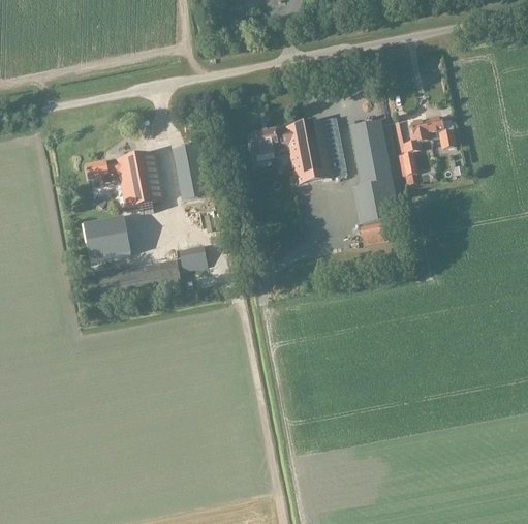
[(296,182),(346,173),(335,115),(284,125),(285,127),(275,129),(274,127),(253,131),(254,137),(250,139),(253,153),(278,148),(277,143),(287,141),(296,182)]
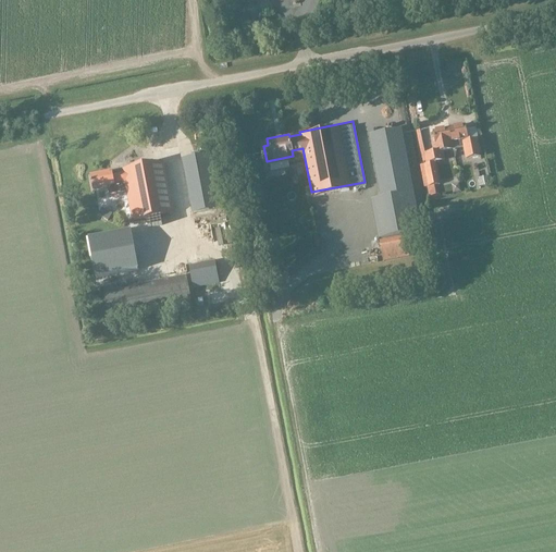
[(447,124),(452,145),(462,143),(465,155),(480,151),(477,135),(467,136),(464,121),(447,124)]
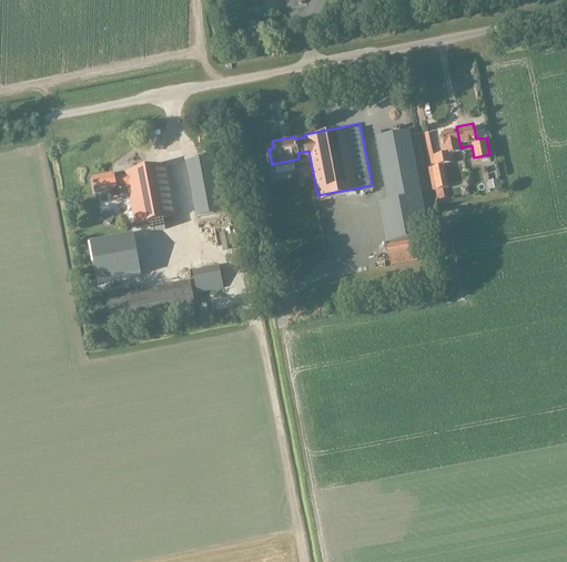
[(449,150),(461,147),(456,126),(439,130),(443,143),(441,143),(443,160),(452,157),(449,150)]
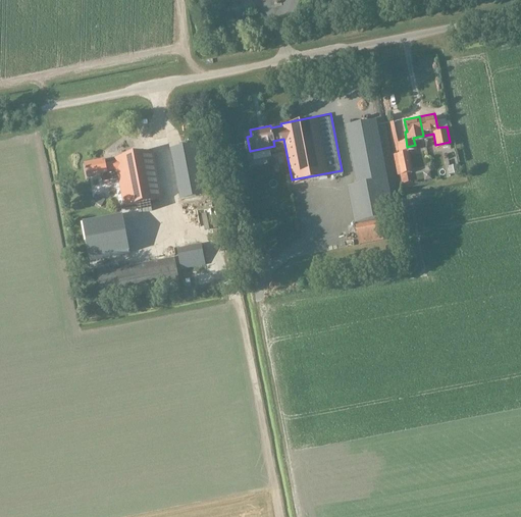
[(378,215),(395,212),(376,117),(345,123),(356,182),(347,183),(357,241),(382,236),(378,215)]
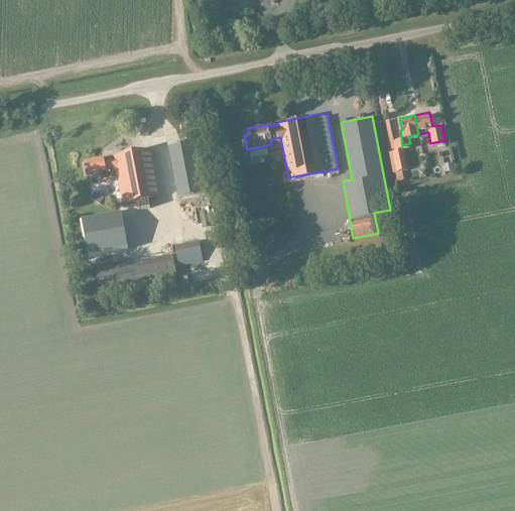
[(177,194),(203,188),(192,138),(167,143),(177,194)]
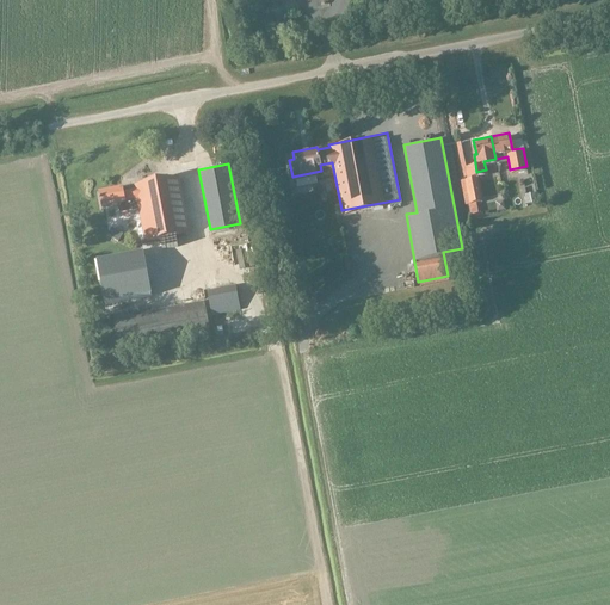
[(476,173),(464,176),(469,199),(481,197),(476,173)]
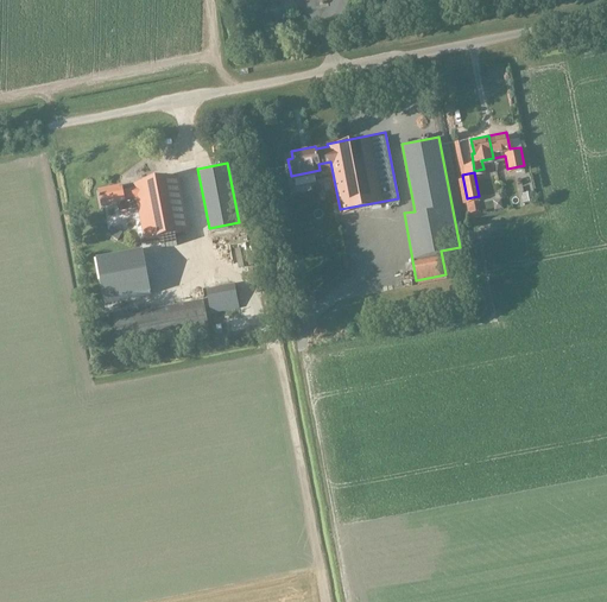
[(118,207),(137,203),(144,238),(188,229),(177,173),(133,181),(133,183),(122,185),(121,183),(97,188),(100,201),(111,200),(111,203),(117,202),(118,207)]
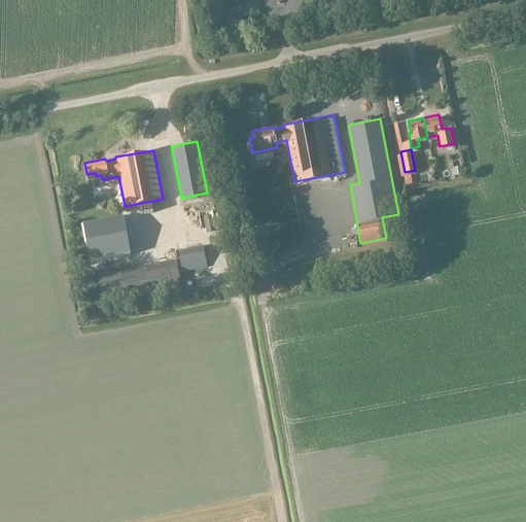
[(196,205),(195,215),(205,216),(206,205),(196,205)]
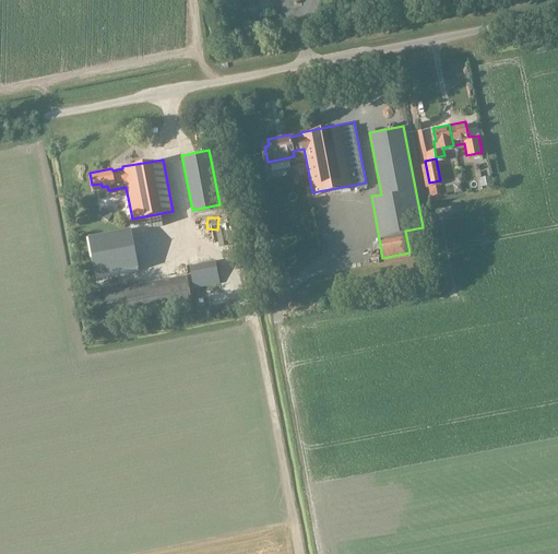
[(130,228),(87,236),(95,275),(138,267),(130,228)]
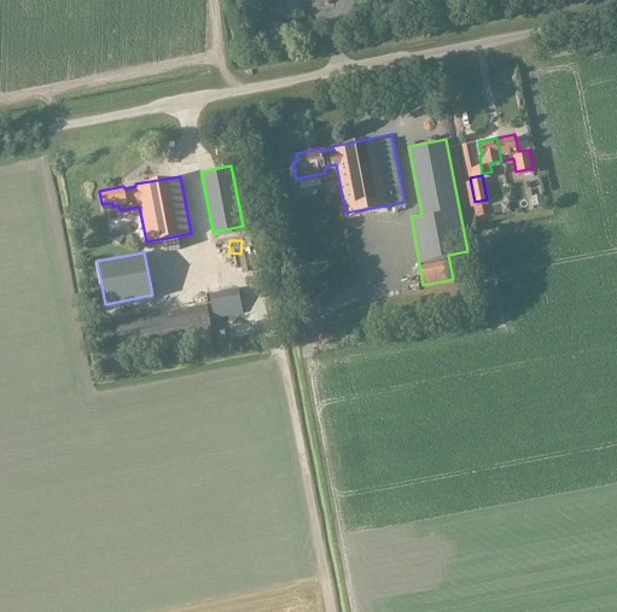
[(192,291),(197,258),(190,257),(185,290),(192,291)]
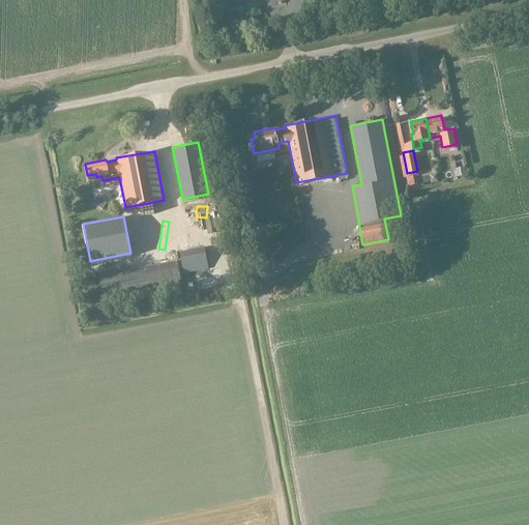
[(182,269),(208,265),(204,243),(178,249),(182,269)]
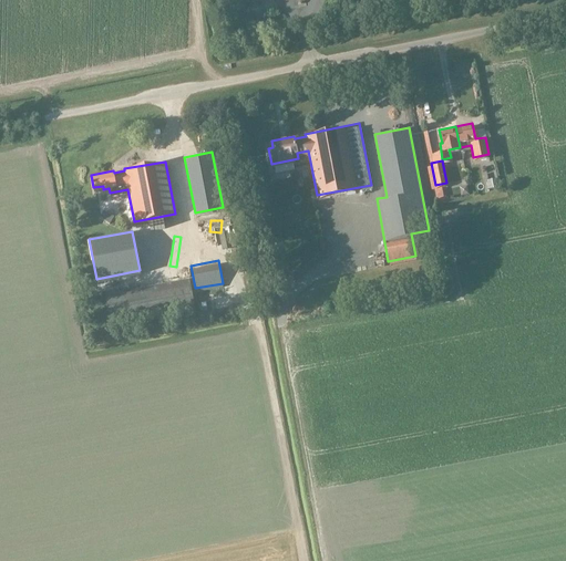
[(111,324),(195,309),(188,274),(104,291),(111,324)]
